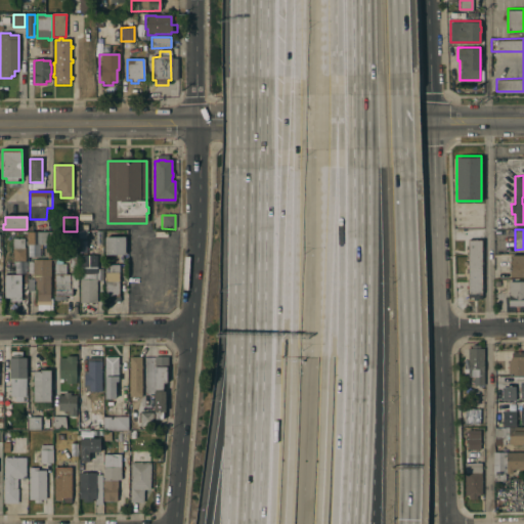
[(79,231),(87,231),(87,239),(88,239),(88,242),(79,242),(79,239),(79,231)]
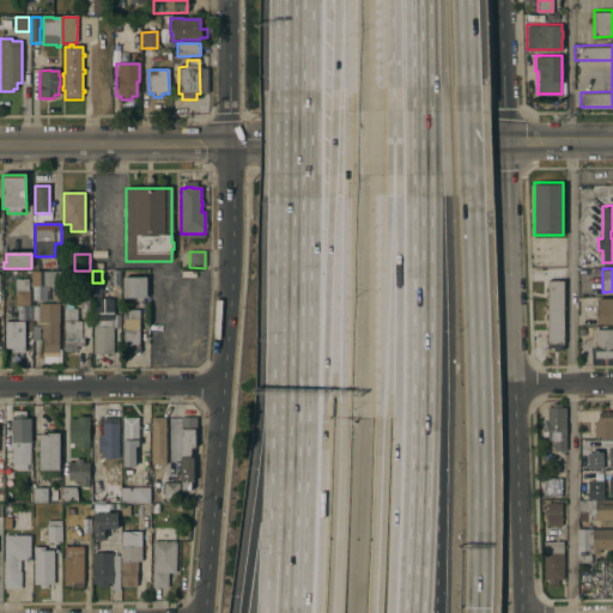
[(32,286),(32,273),(61,272),(61,286),(32,286)]
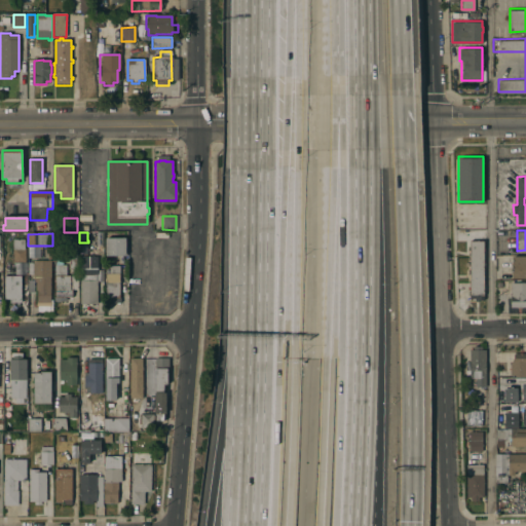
[(125,236),(125,254),(105,254),(105,236),(125,236)]
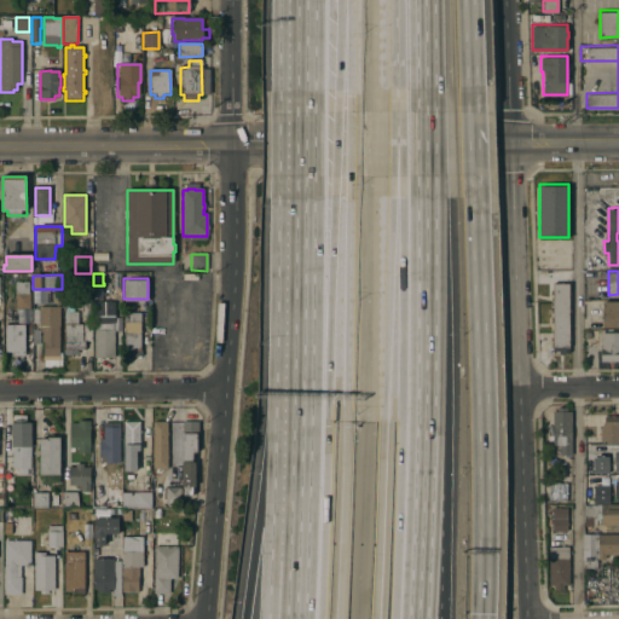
[(16,279),(22,279),(22,281),(23,281),(23,279),(29,279),(29,291),(30,306),(16,306),(16,279)]
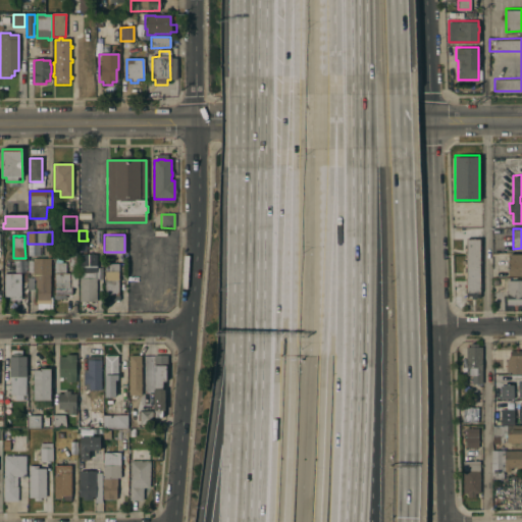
[(479,297),(474,297),(474,298),(471,298),(471,295),(466,295),(466,270),(465,270),(465,267),(466,267),(466,247),(465,247),(465,244),(466,244),(466,238),(479,238),(479,297)]
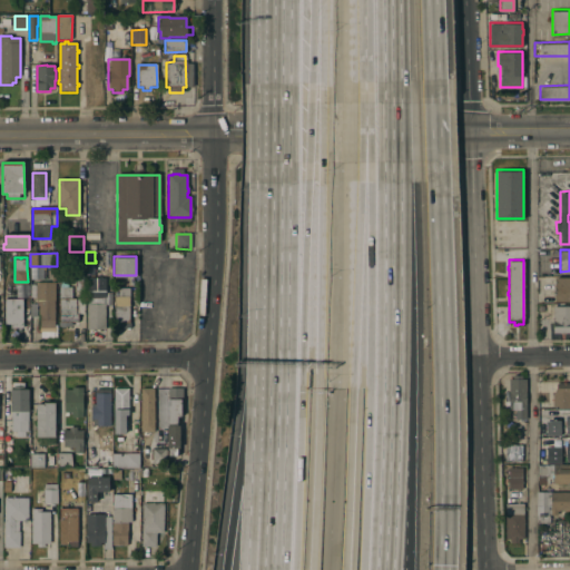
[(59,285),(71,285),(71,297),(77,297),(77,290),(75,290),(76,278),(75,278),(75,266),(84,266),(84,278),(84,290),(85,290),(85,312),(78,312),(78,321),(71,320),(71,324),(68,324),(65,325),(59,324),(59,285)]
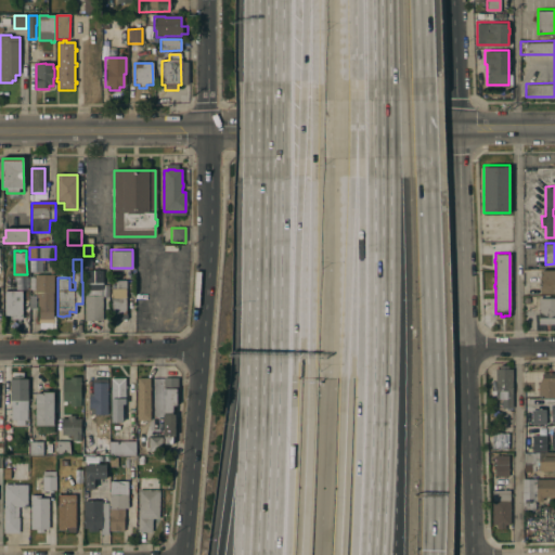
[(86,269),(103,269),(103,288),(100,288),(100,291),(94,291),(94,288),(86,288),(86,269)]
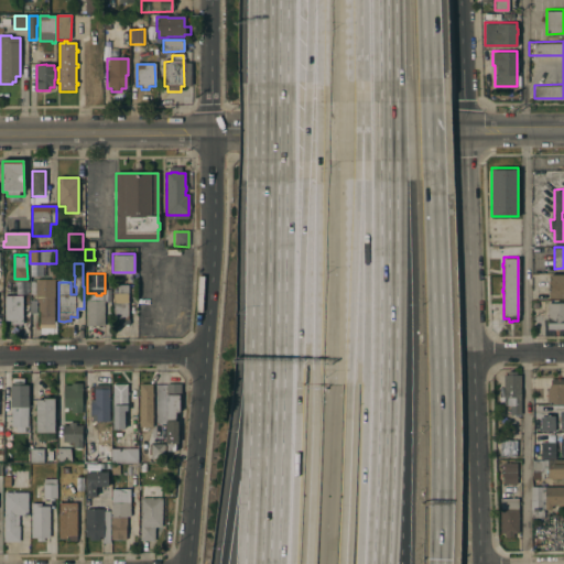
[(563,296),(549,296),(549,273),(563,273),(563,296)]
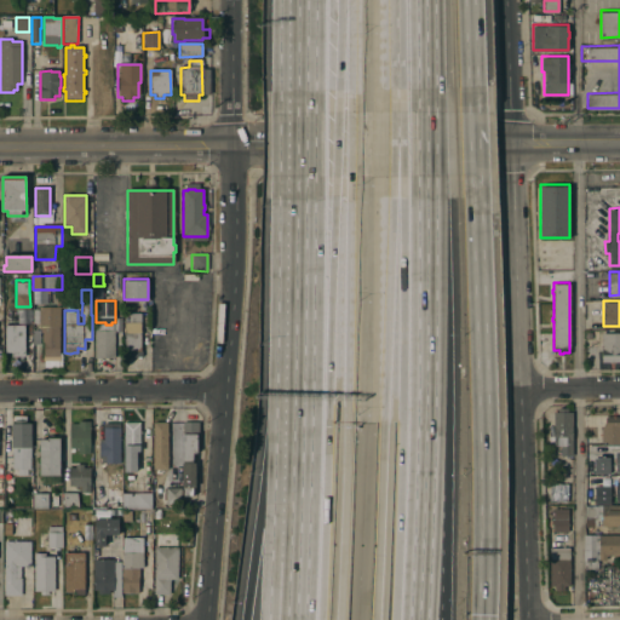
[(40,305),(61,305),(61,325),(59,325),(59,357),(45,357),(44,340),(42,340),(42,327),(40,327),(40,305)]
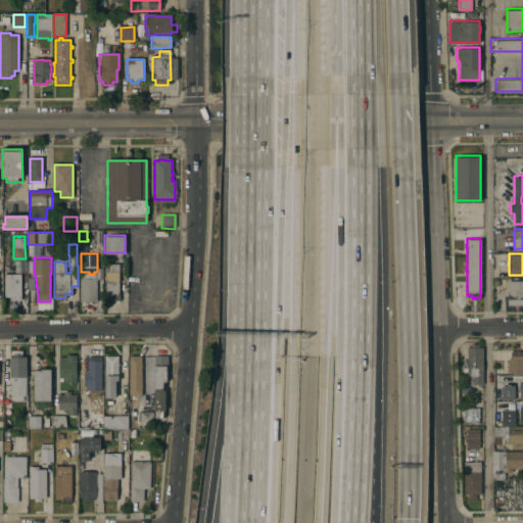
[(119,276),(121,276),(121,279),(119,279),(119,294),(120,294),(120,299),(119,299),(119,300),(115,300),(115,299),(104,299),(104,264),(108,263),(119,263),(119,276)]
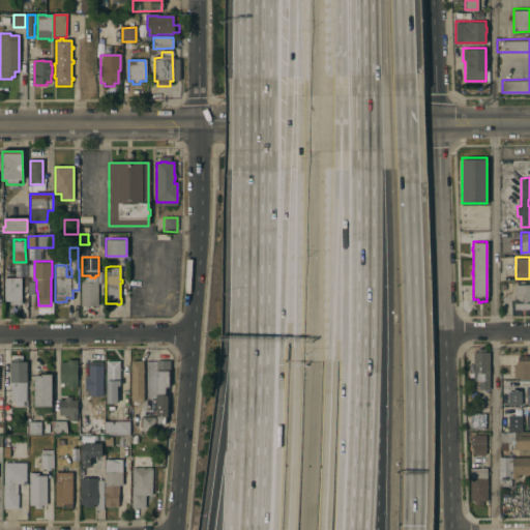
[(5,276),(21,276),(22,303),(10,303),(10,299),(5,299),(5,276)]
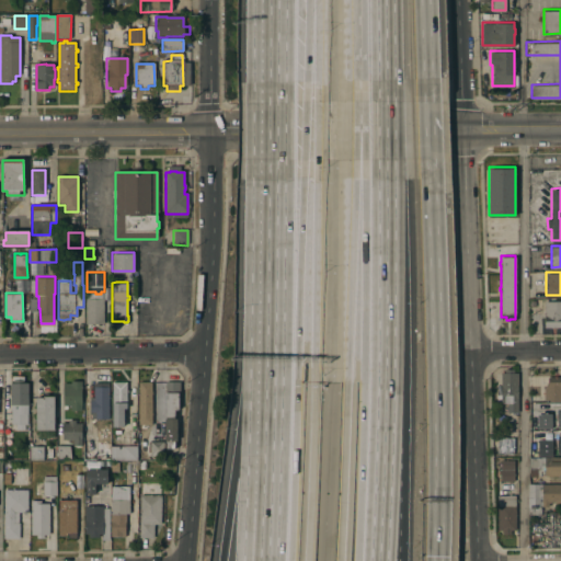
[(86,298),(104,297),(104,322),(87,322),(86,298)]
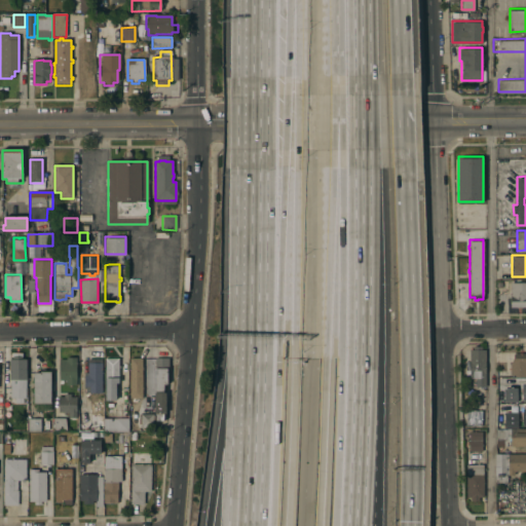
[(525,306),(511,306),(511,280),(525,280),(525,306)]
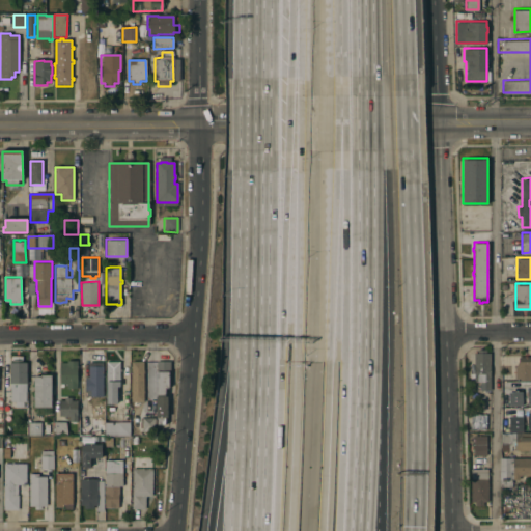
[(474,352),(477,352),(477,348),(486,348),(486,352),(491,352),(491,389),(479,389),(479,381),(474,381),(474,352)]
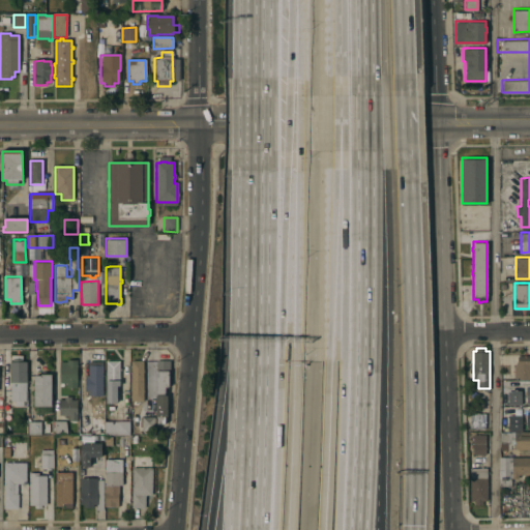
[(10,389),(10,381),(9,381),(9,360),(11,360),(11,354),(22,354),(22,360),(26,360),(26,389),(26,399),(16,399),(16,389),(10,389)]
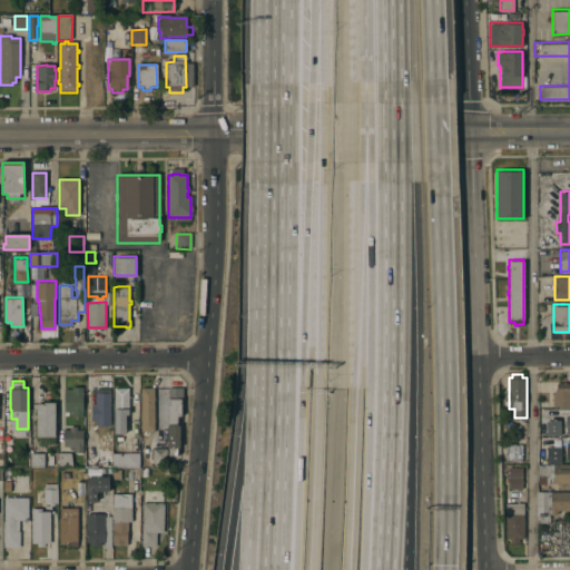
[(552,390),(556,390),(556,382),(562,382),(562,381),(567,381),(567,382),(569,382),(569,408),(558,408),(558,405),(552,405),(552,390)]
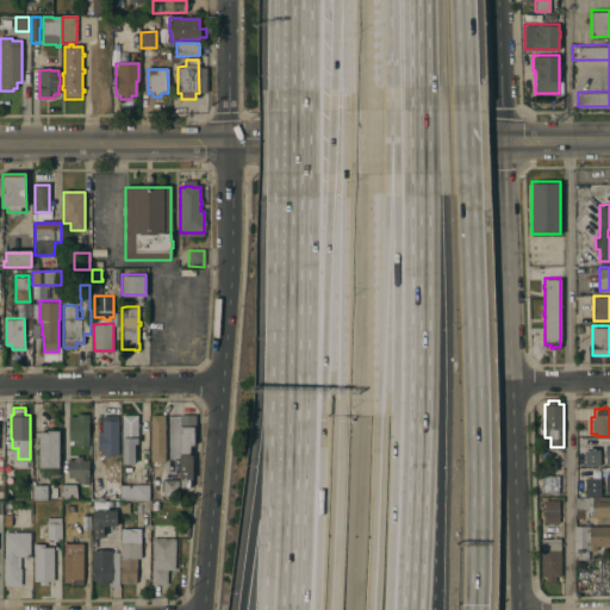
[(98,431),(101,431),(101,415),(114,415),(114,410),(118,410),(118,424),(117,424),(118,454),(116,454),(116,460),(109,460),(109,458),(110,458),(109,453),(98,453),(98,431)]
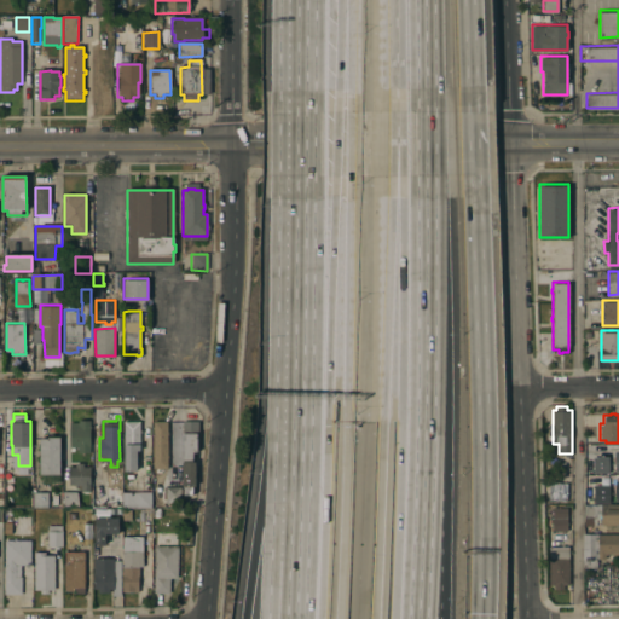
[(90,451),(77,451),(77,446),(69,446),(69,421),(77,421),(77,418),(90,418),(90,451)]
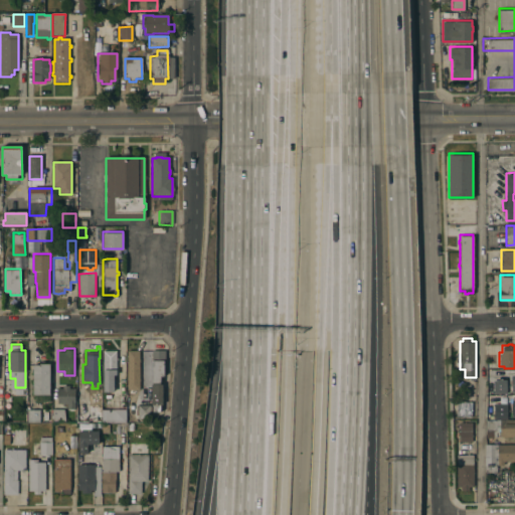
[(116,373),(114,373),(114,390),(103,390),(103,349),(116,349),(116,350),(116,373)]
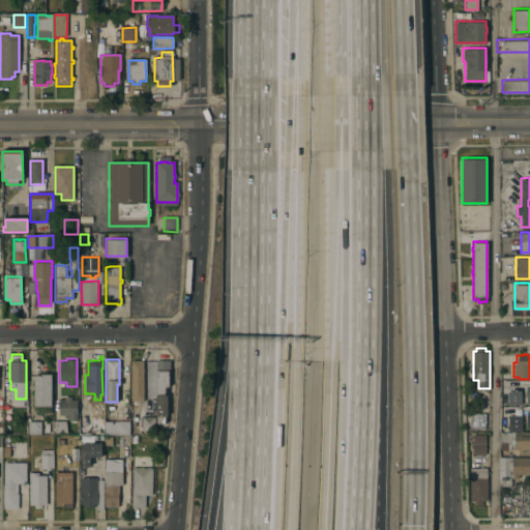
[(130,359),(143,359),(143,400),(130,400),(130,359)]
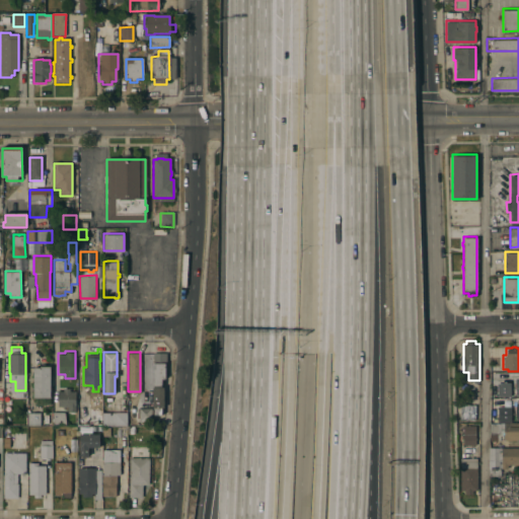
[(153,352),(166,352),(166,365),(164,365),(164,377),(161,377),(161,386),(162,386),(162,405),(161,405),(161,414),(153,414),(153,352)]
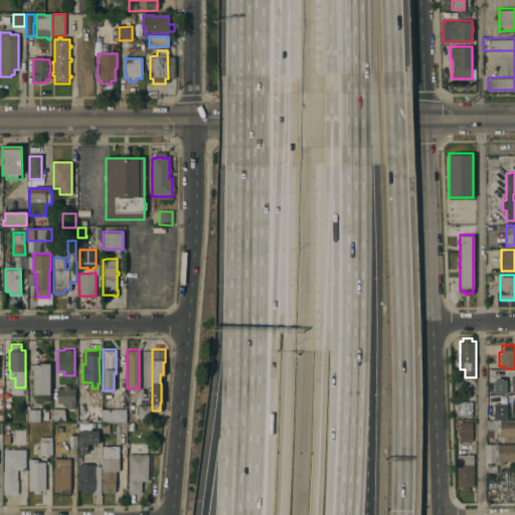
[(32,363),(39,363),(39,362),(49,362),(49,399),(38,399),(38,394),(36,394),(36,392),(32,392),(32,363)]
